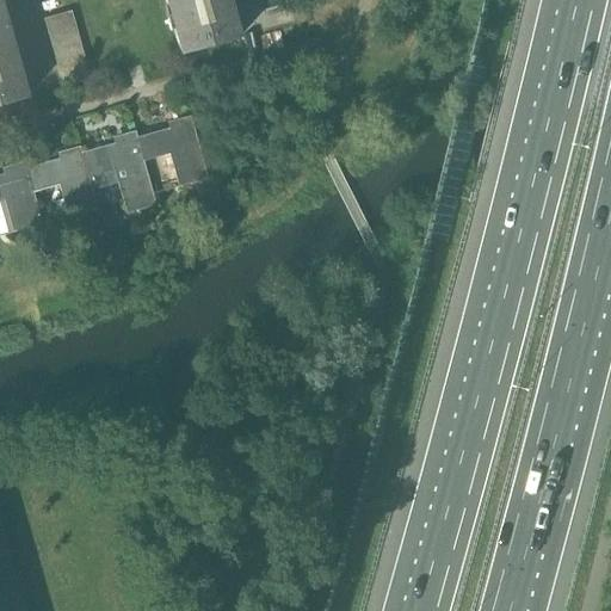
[(229,0),(166,0),(181,55),(240,38),(229,0)]
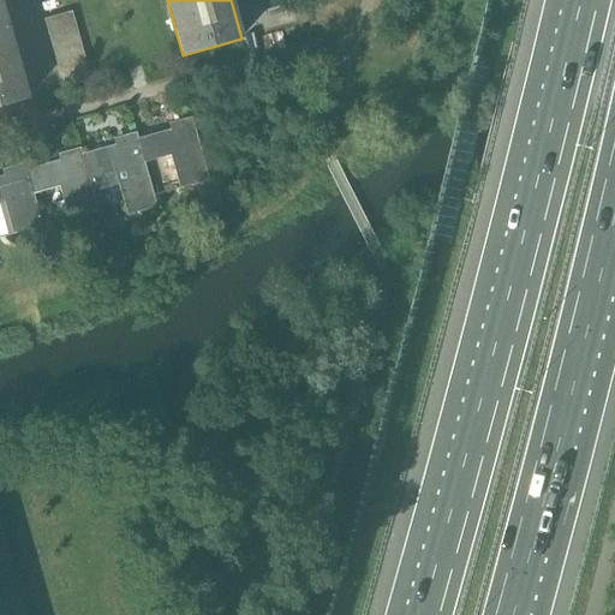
[(45,19),(48,34),(76,25),(72,12),(45,19)]
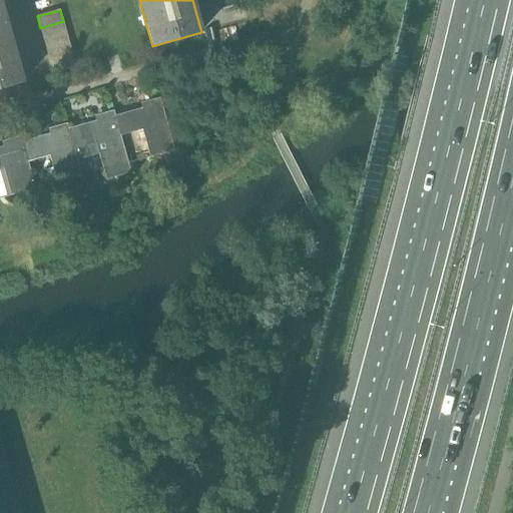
[(44,40),(67,33),(63,21),(40,28),(44,40)]
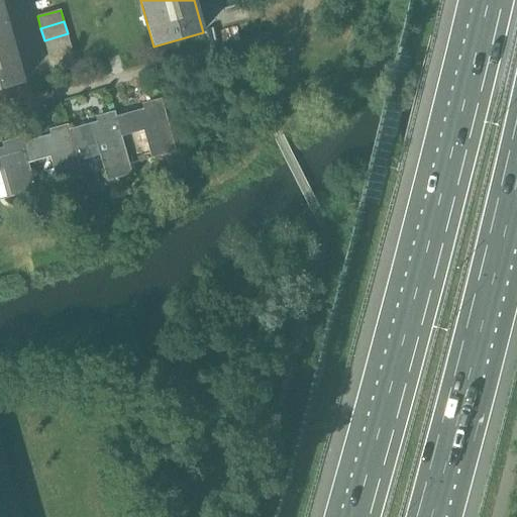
[(0,90),(23,84),(5,23),(0,24),(0,90)]
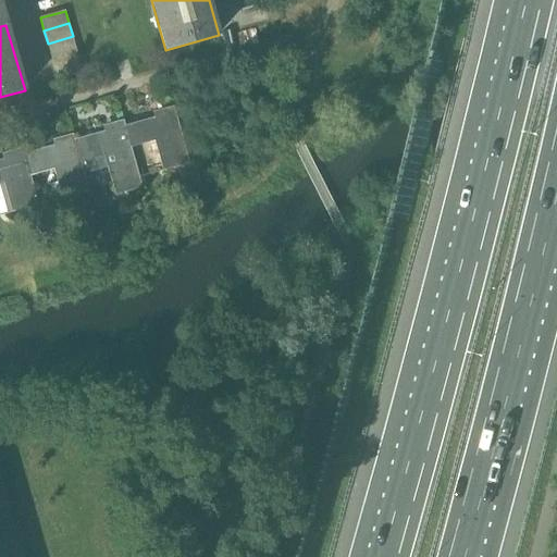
[(76,48),(73,36),(48,44),(51,56),(76,48)]
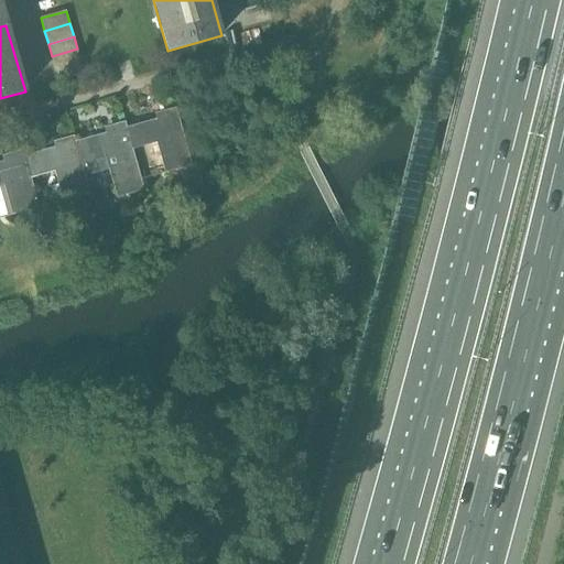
[(77,49),(52,56),(56,68),(80,62),(77,49)]
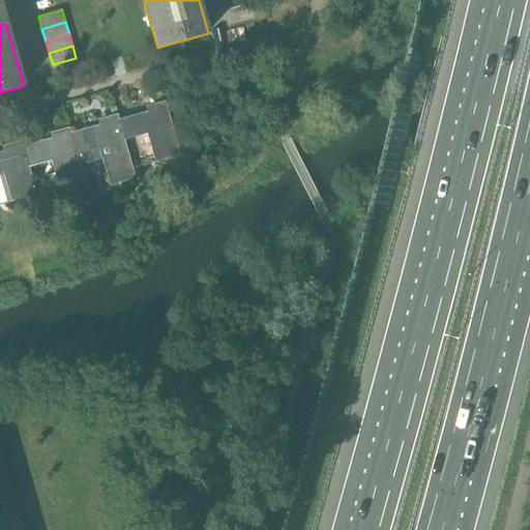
[(79,69),(76,58),(53,64),(56,77),(79,69)]
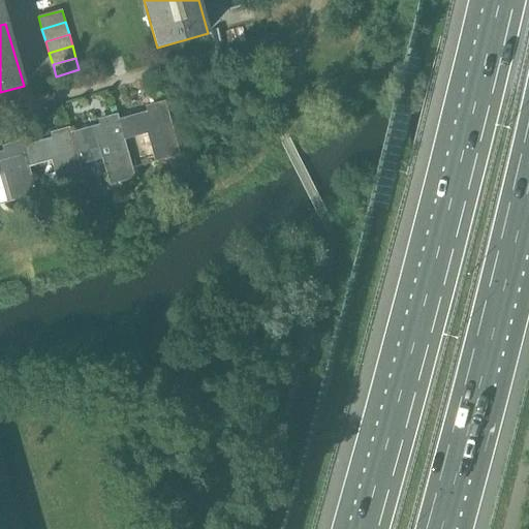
[(163,93),(152,96),(155,104),(156,103),(165,101),(163,93)]
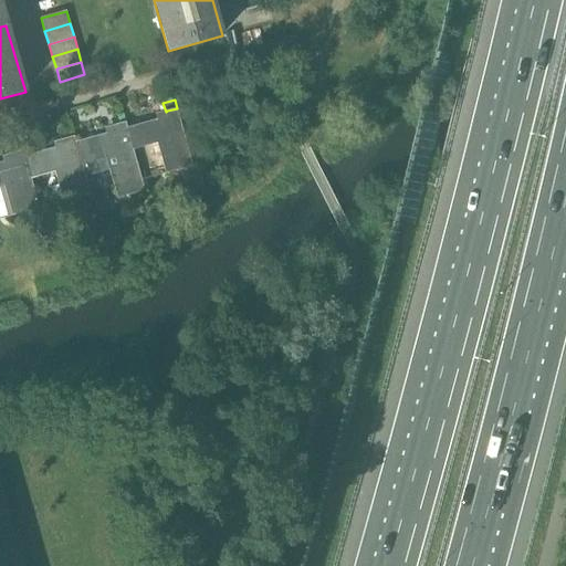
[(168,117),(127,128),(126,128),(133,150),(134,150),(157,144),(166,174),(192,167),(177,108),(167,111),(168,117)]
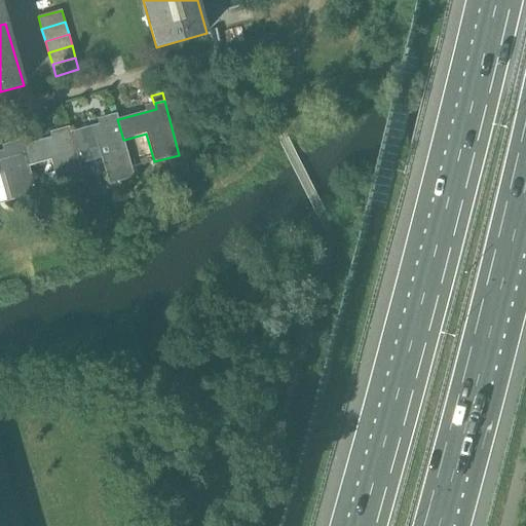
[(117,119),(118,119),(117,114),(107,116),(109,122),(72,132),(70,133),(76,153),(77,152),(80,163),(101,158),(108,185),(134,178),(132,168),(132,167),(124,140),(123,140),(117,119)]
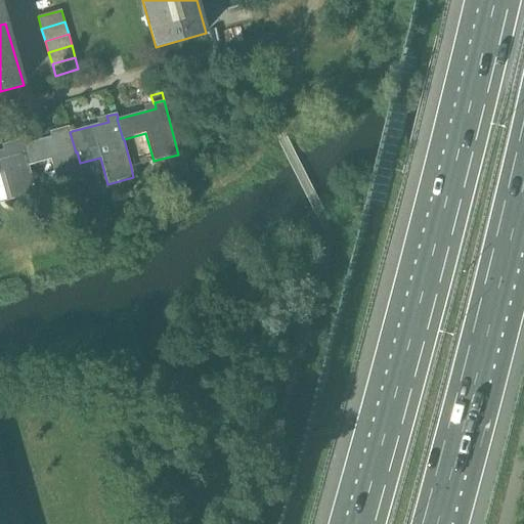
[(61,134),(24,144),(23,145),(28,165),(30,165),(52,159),(59,187),(84,181),(80,163),(77,151),(76,153),(70,132),(72,131),(70,126),(60,129),(61,134)]
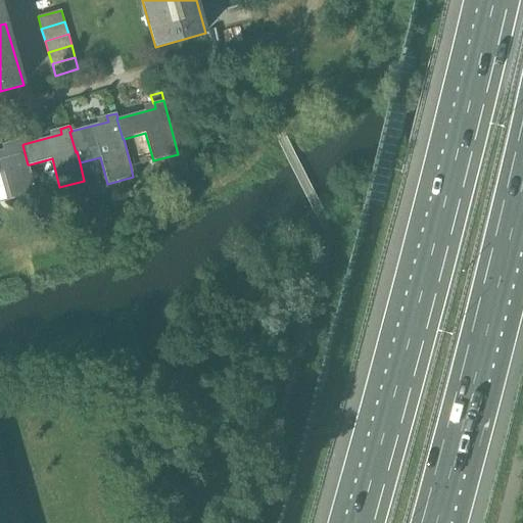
[(0,173),(4,172),(12,200),(37,193),(30,164),(28,164),(22,145),(24,144),(22,139),(13,142),(14,147),(0,150),(0,173)]
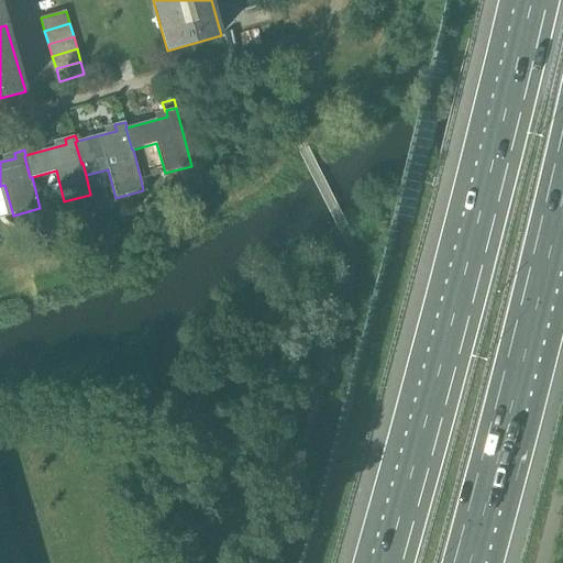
[(0,525),(11,521),(7,509),(0,510),(0,525)]
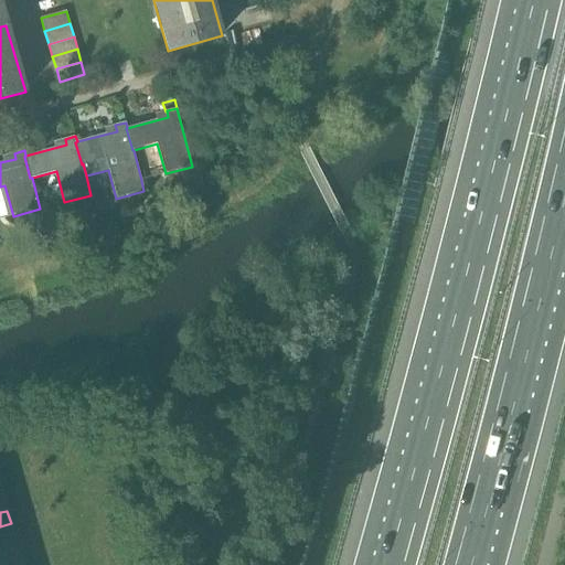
[(11,523),(0,526),(0,540),(14,536),(11,523)]
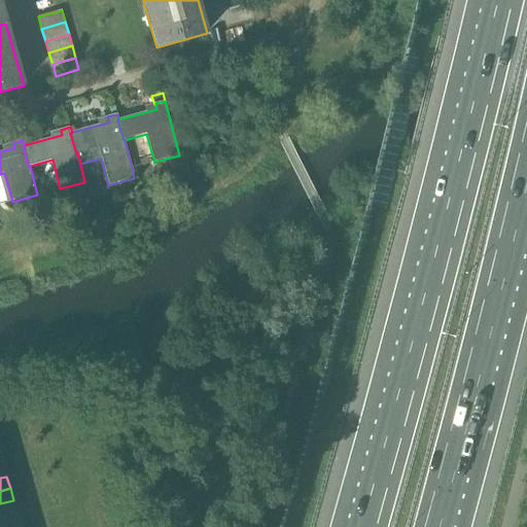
[(0,517),(16,513),(13,500),(0,503),(0,517)]
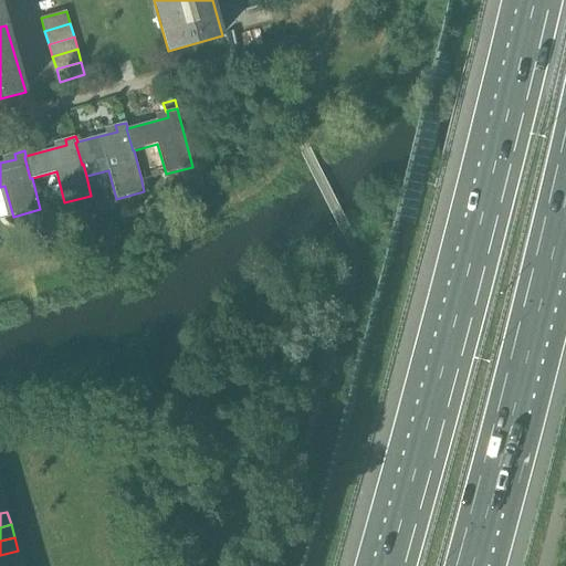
[(18,551),(0,555),(0,565),(8,565),(21,563),(18,551)]
